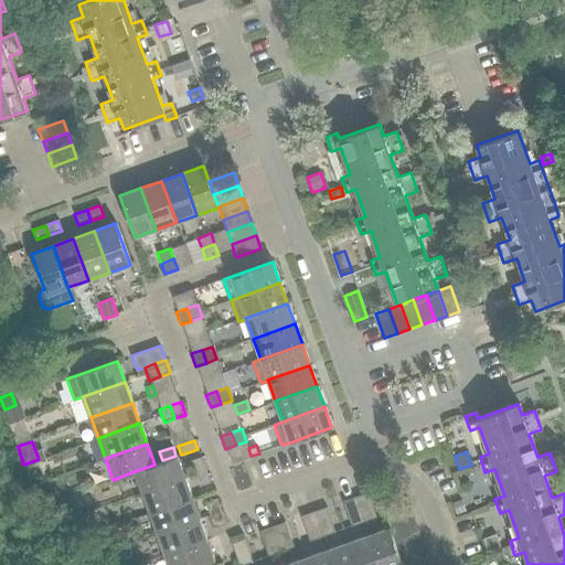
[(135,471),(142,491),(184,478),(177,456),(155,465),(135,471)]
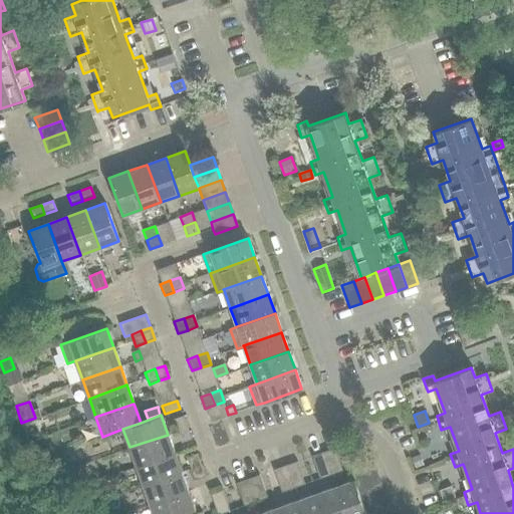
[(173,420),(177,431),(187,428),(183,416),(173,420)]
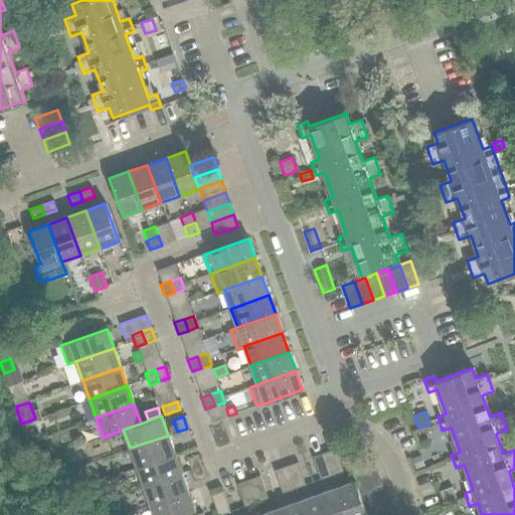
[(187,428),(177,432),(181,444),(191,440),(187,428)]
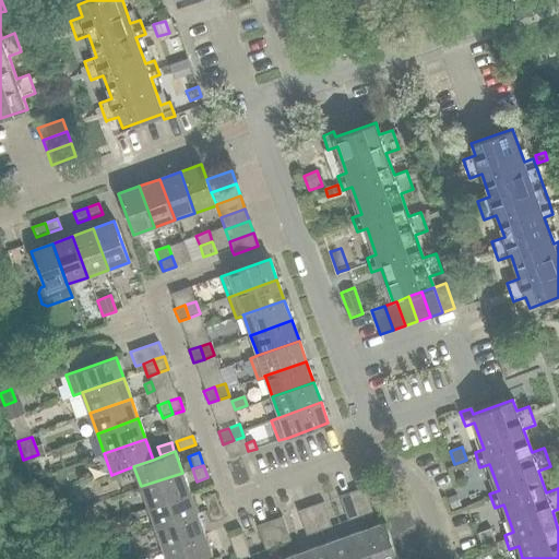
[(141,486),(149,507),(190,494),(182,473),(141,486)]
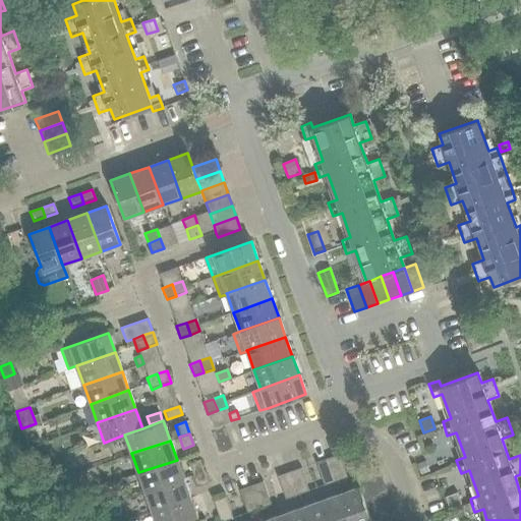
[(346,475),(338,452),(326,457),(335,479),(346,475)]
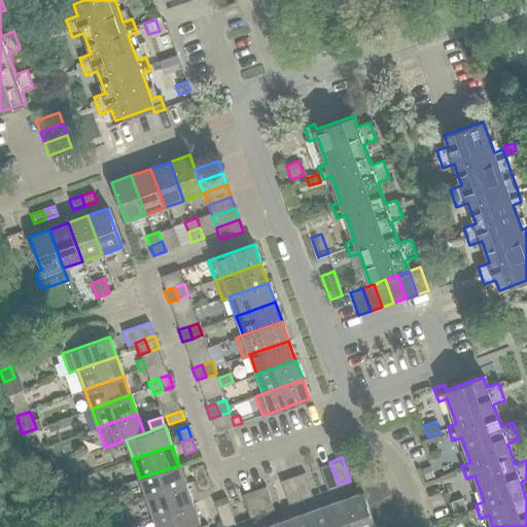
[(339,485),(329,462),(318,466),(326,489),(339,485)]
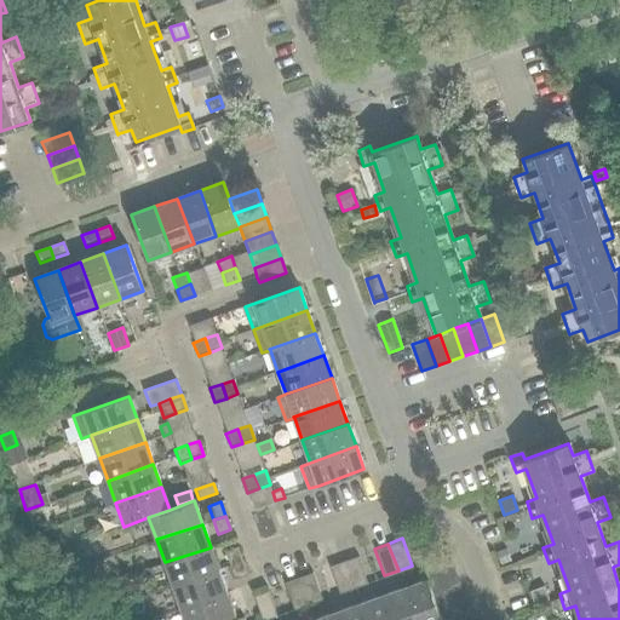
[(211,547),(165,562),(172,585),(218,569),(211,547)]
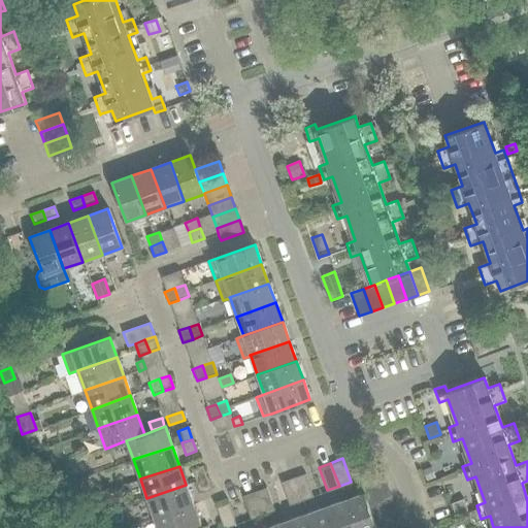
[(205,479),(201,466),(191,470),(195,482),(205,479)]
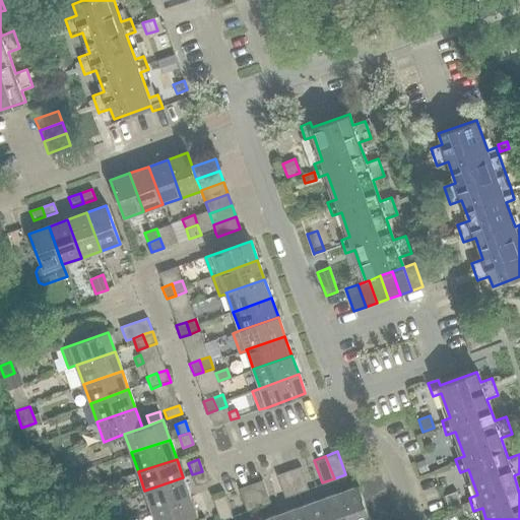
[(416,463),(420,473),(429,470),(424,460),(416,463)]
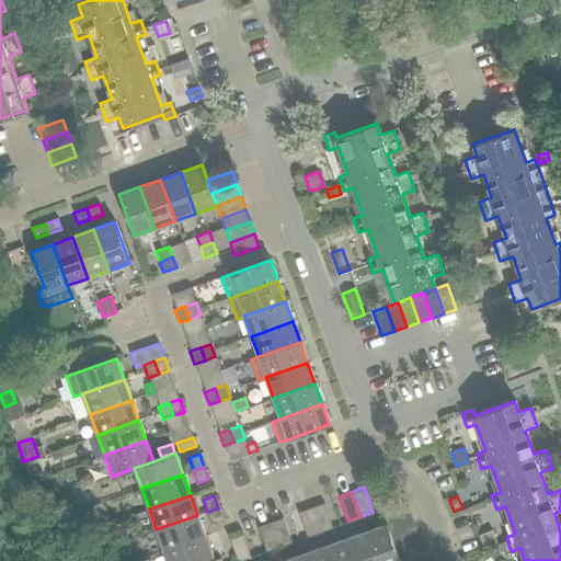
[(332,527),(322,502),(310,506),(319,531),(332,527)]
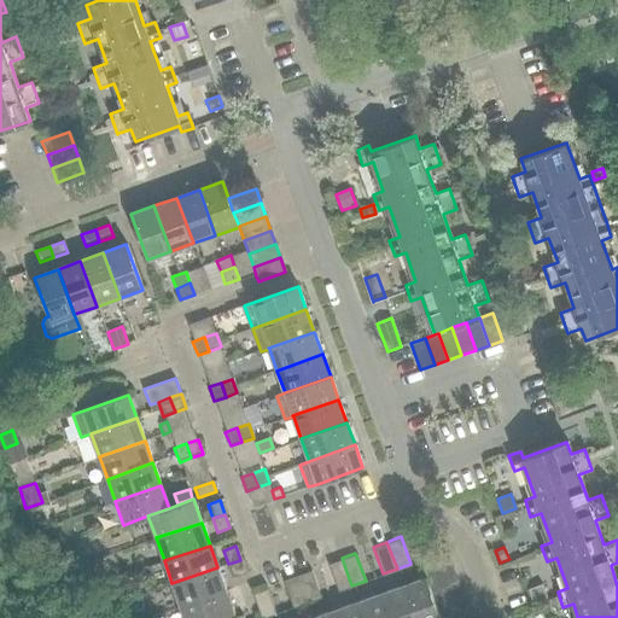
[(351,586),(342,558),(327,563),(338,590),(351,586)]
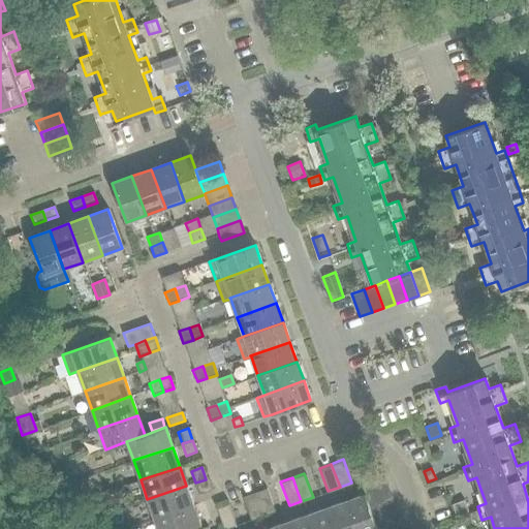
[(210,491),(206,479),(195,483),(199,495),(210,491)]
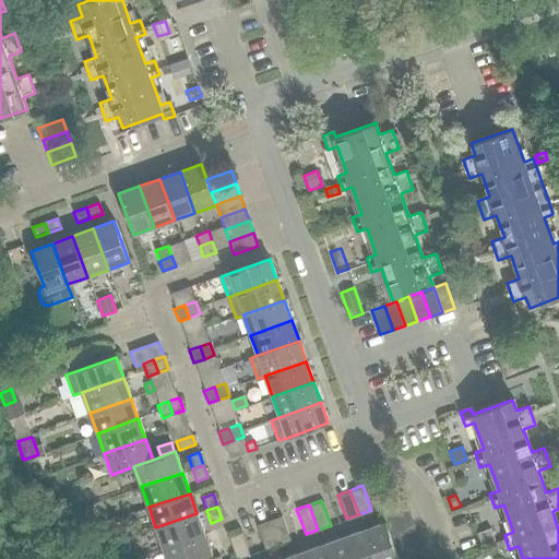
[(389,532),(413,523),(408,511),(384,520),(389,532)]
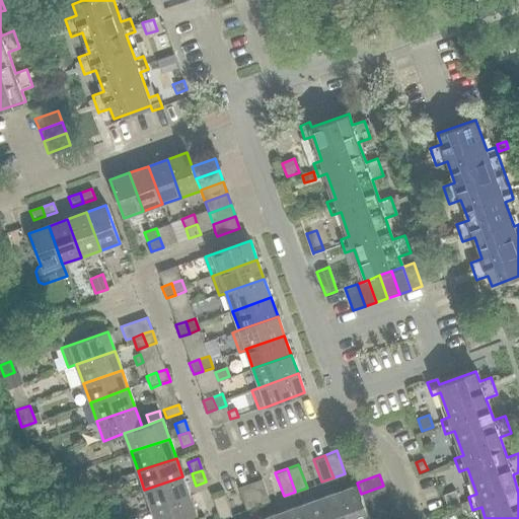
[(144,490),(151,509),(190,496),(182,476),(144,490)]
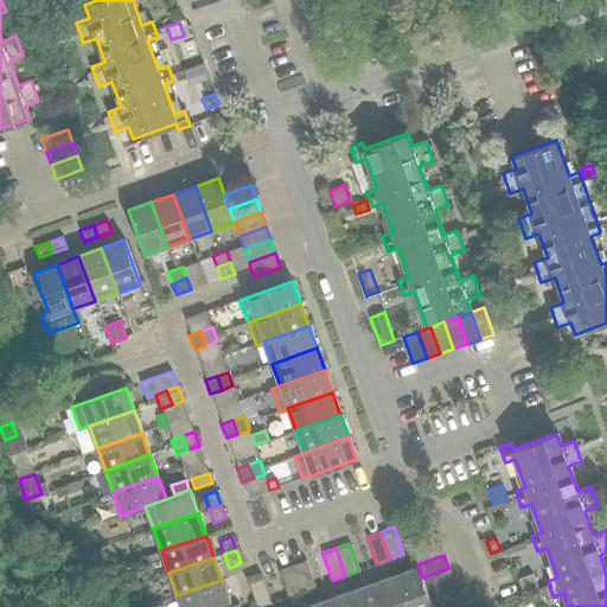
[(314,586),(305,560),(291,564),(301,590),(314,586)]
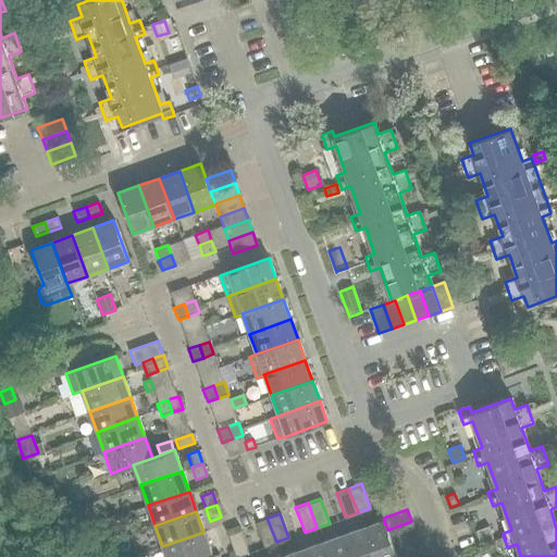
[(276,542),(267,518),(255,522),(263,547),(276,542)]
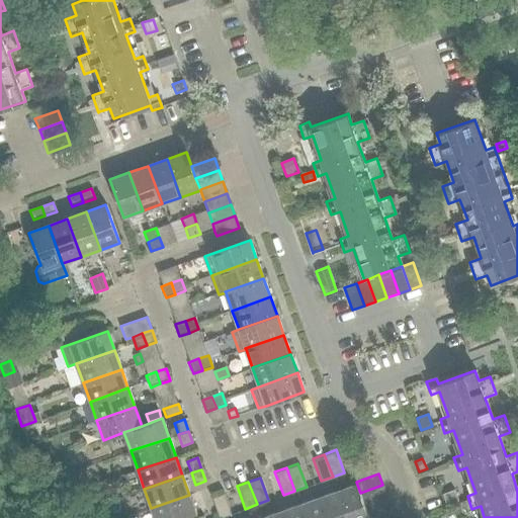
[(337,489),(347,517),(368,517),(368,516),(364,504),(360,493),(356,482),(337,489)]
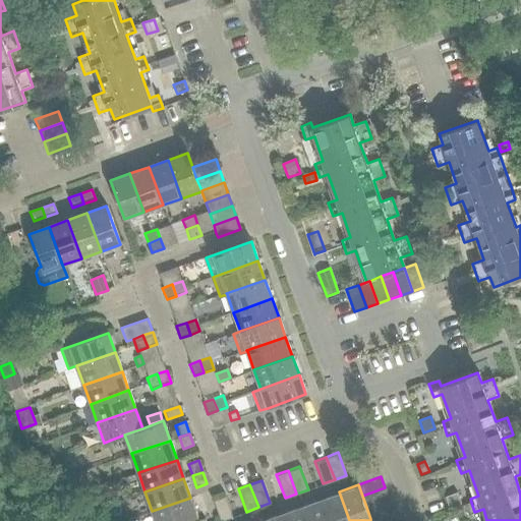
[(366,507),(390,499),(385,487),(362,496),(366,507)]
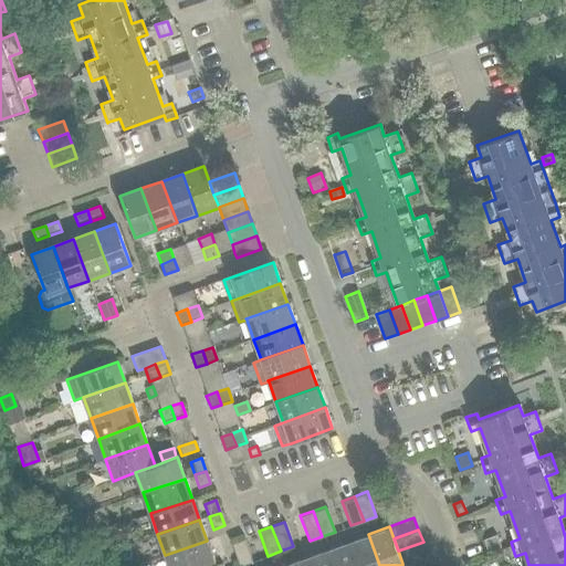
[(379,565),(368,534),(347,542),(355,565),(379,565)]
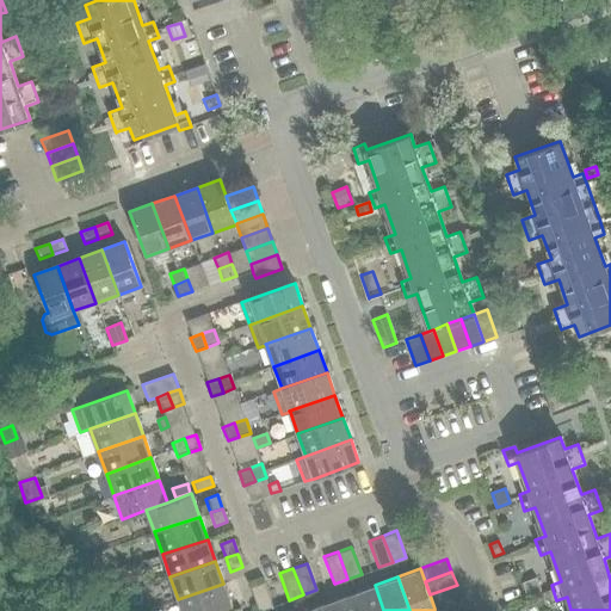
[(250,586),(254,599),(267,594),(263,581),(250,586)]
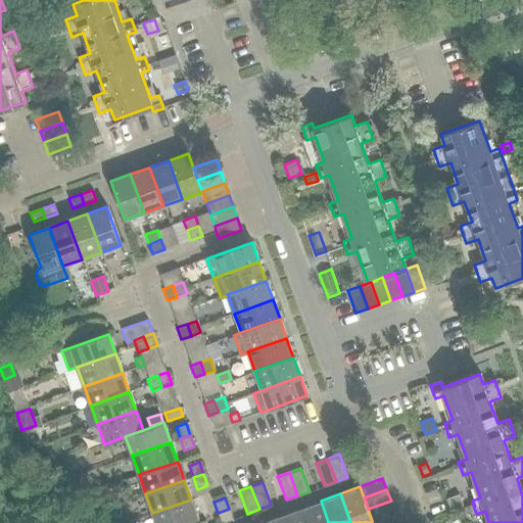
[(447,500),(452,511),(462,507),(459,500),(454,497),(447,500)]
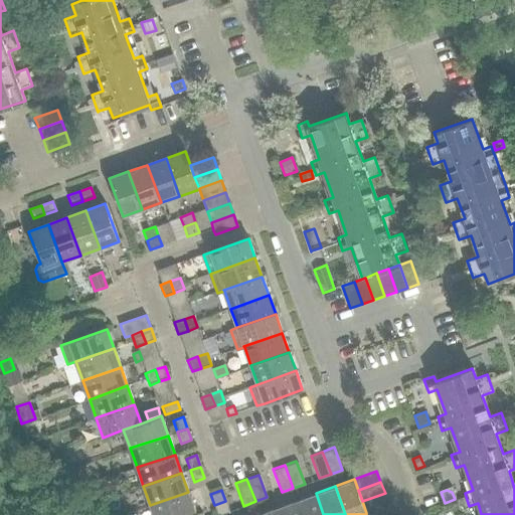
[(188,492),(150,505),(153,514),(183,514),(195,511),(188,492)]
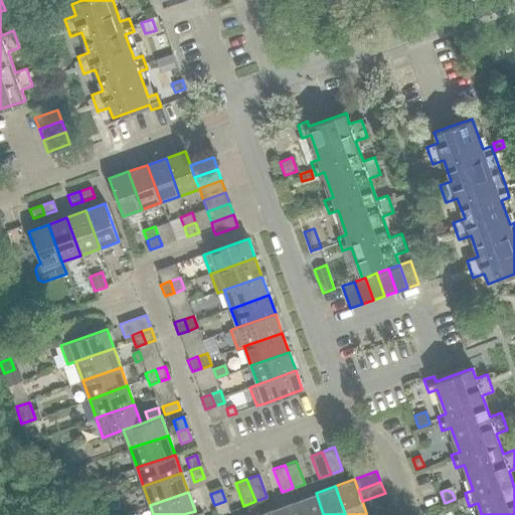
[(323,514),(316,493),(297,500),(302,514),(323,514)]
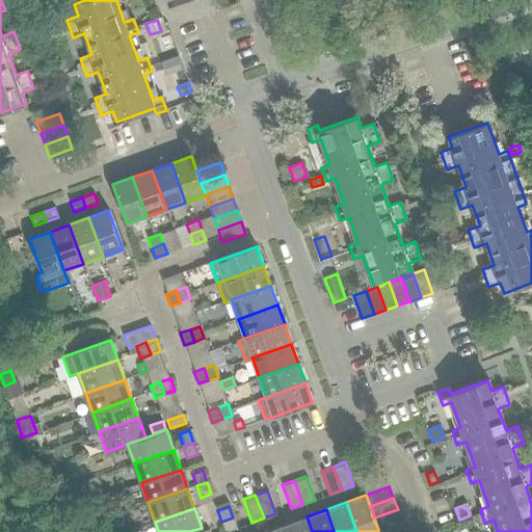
[(312,531),(307,516),(288,524),(290,531),(312,531)]
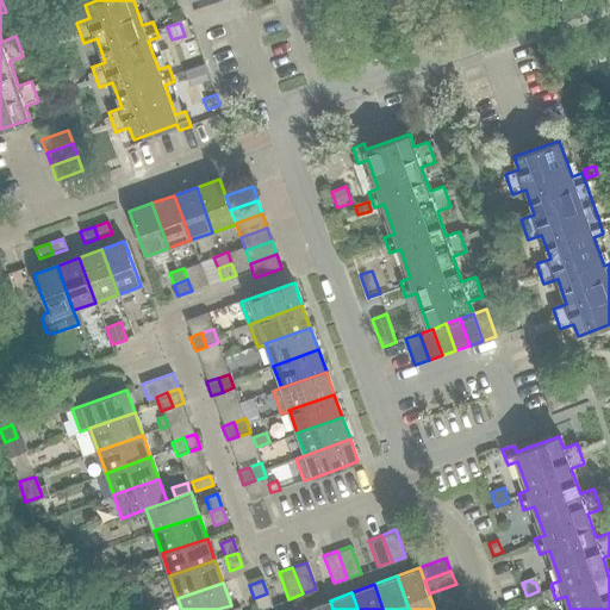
[(254,598),(257,609),(272,605),(267,593),(254,598)]
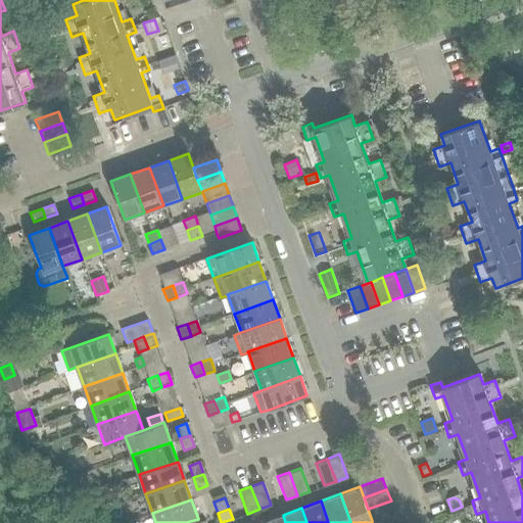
[(398,522),(395,513),(372,521),(372,522),(398,522)]
